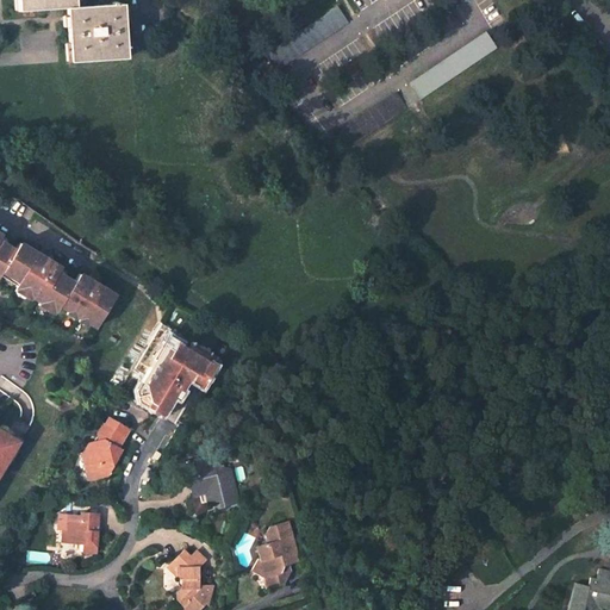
[(18,0),(19,11),(67,7),(75,7),(75,0),(18,0)]
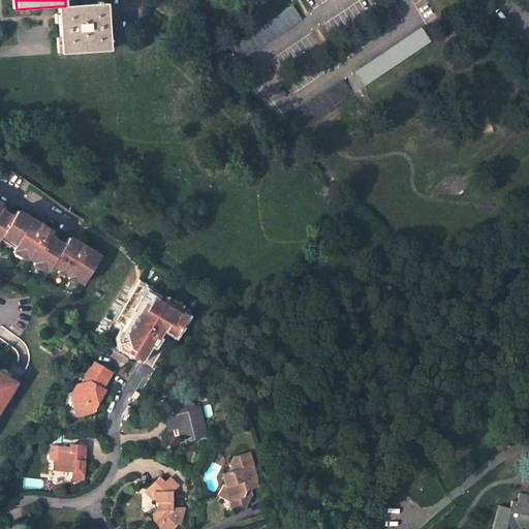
[(58,6),(61,53),(110,50),(106,3),(80,5),(74,5),(65,6),(58,6)]
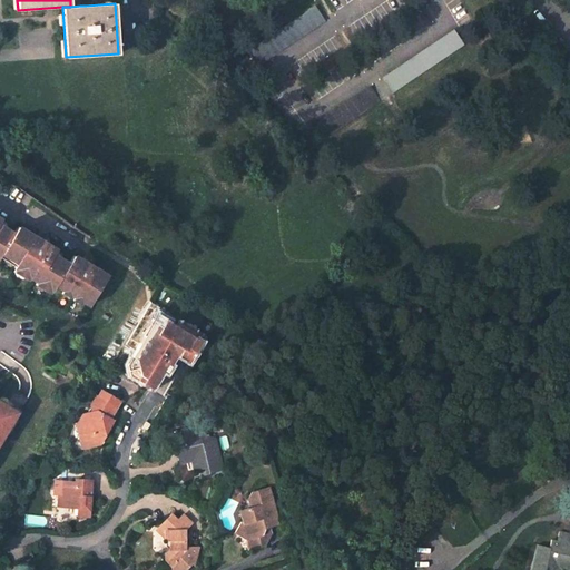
[(315,6),(249,50),(259,64),(324,19),(315,6)]
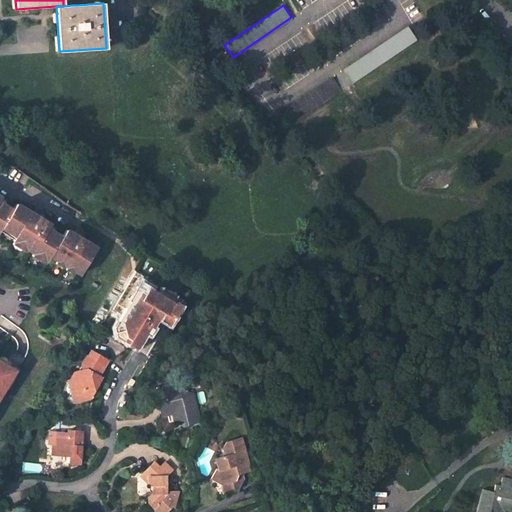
[(409,28),(344,72),(353,84),(417,40),(409,28)]
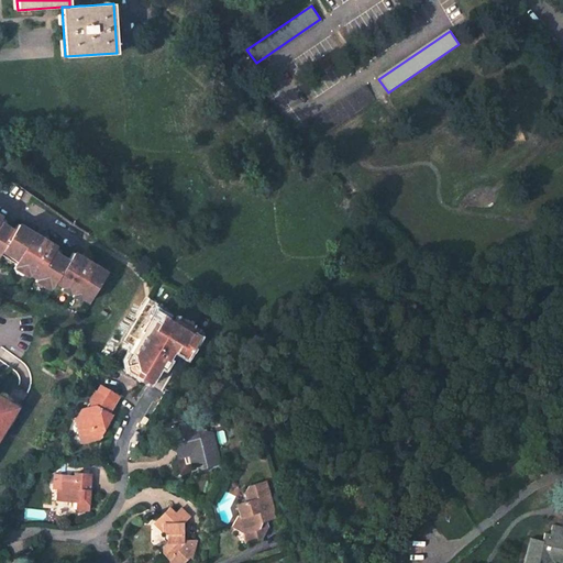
[(367,87),(316,122),(324,135),(376,100),(367,87)]
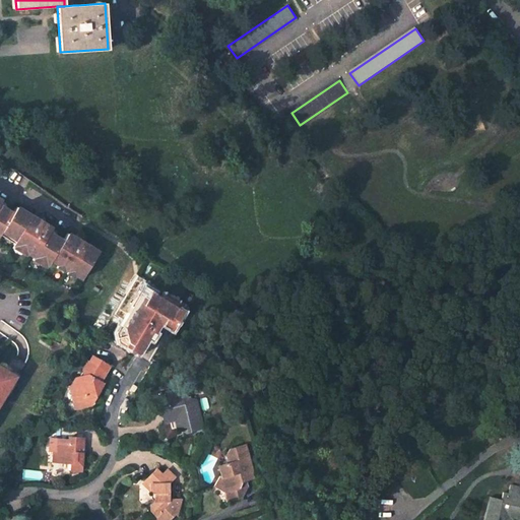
[(0,205),(2,202),(0,200),(0,236),(2,233),(13,215),(7,212),(0,207),(0,205)]
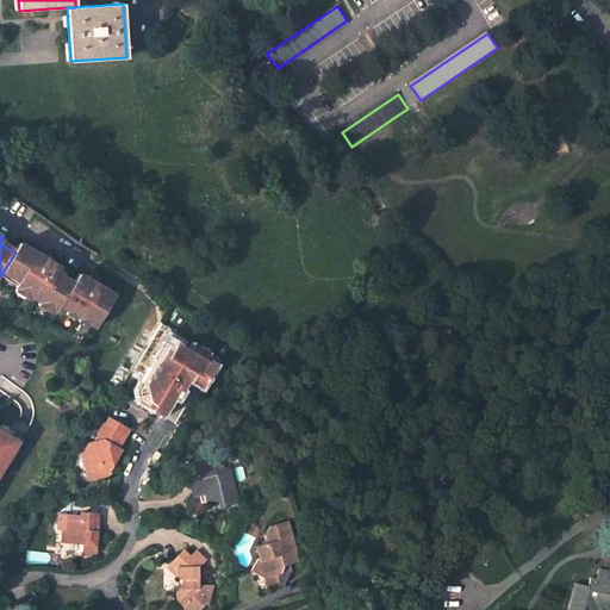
[(18,288),(31,298),(41,303),(55,312),(57,313),(61,309),(74,285),(67,280),(57,274),(60,269),(51,265),(50,257),(45,259),(44,254),(37,255),(30,250),(20,244),(16,253),(2,273),(19,282),(17,287),(16,288),(18,288)]
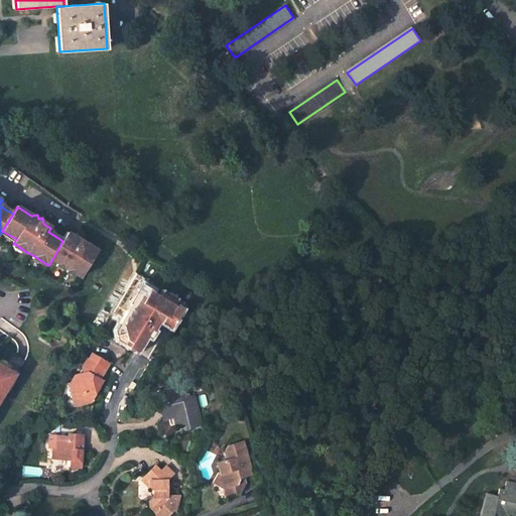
[(16,239),(2,231),(0,234),(14,243),(16,239)]
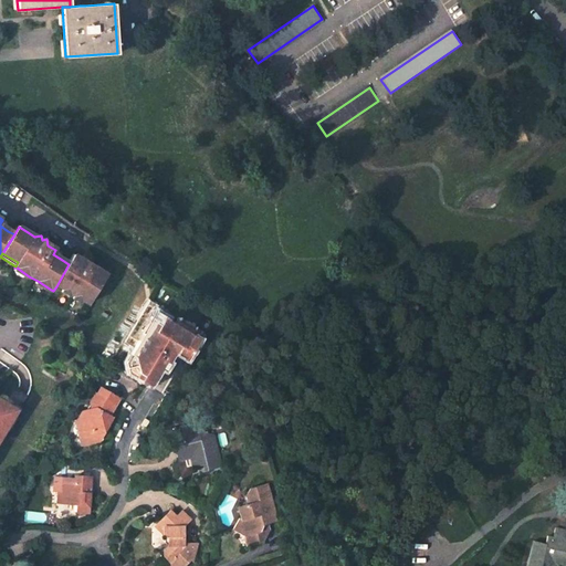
[(69,264),(56,286),(63,290),(71,295),(74,297),(82,302),(88,306),(107,276),(98,272),(93,268),(92,262),(86,262),(85,258),(80,259),(74,255),(69,264)]
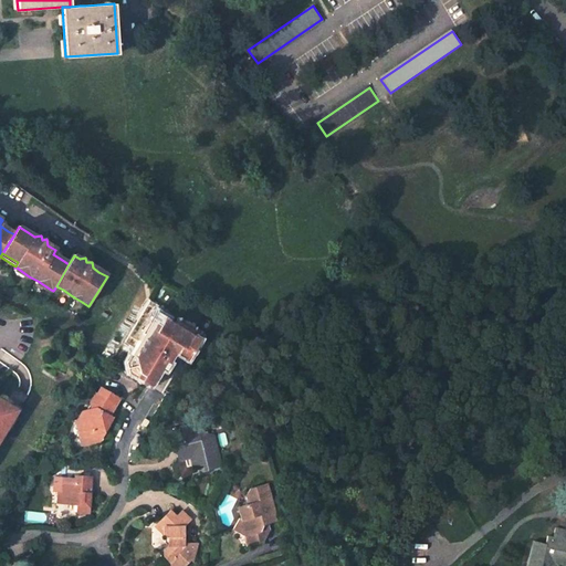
[(13,272),(27,280),(29,276),(17,268),(13,272)]
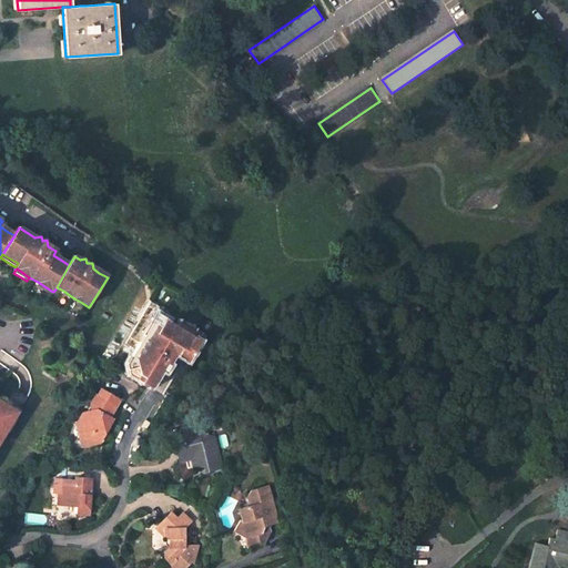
[(36,286),(49,294),(51,291),(38,282),(36,286)]
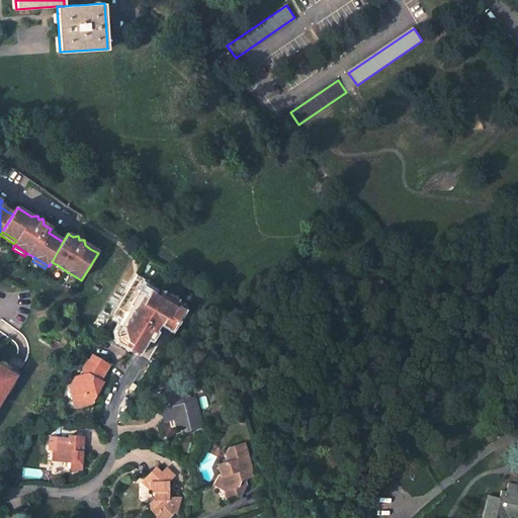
[(155,328),(159,322),(169,328),(173,331),(185,309),(176,304),(167,297),(165,300),(159,296),(155,294),(158,288),(137,275),(113,314),(122,320),(115,333),(118,342),(135,351),(139,353),(148,338),(151,340),(155,333),(153,331),(155,328)]
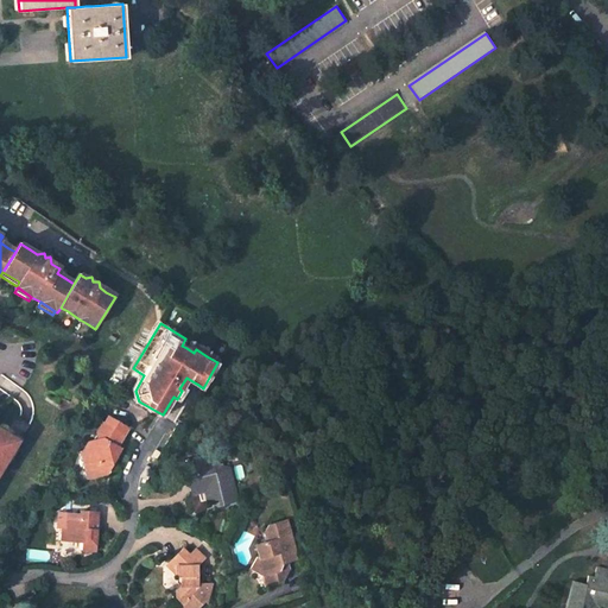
[(187,348),(194,353),(196,349),(207,356),(209,353),(191,342),(187,348)]
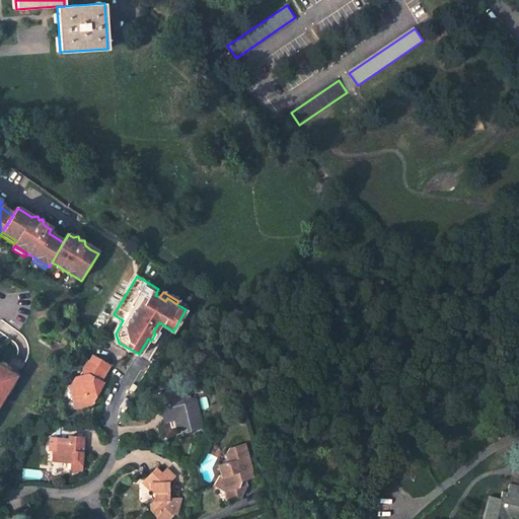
[(169,328),(159,322),(155,328),(165,335),(169,328)]
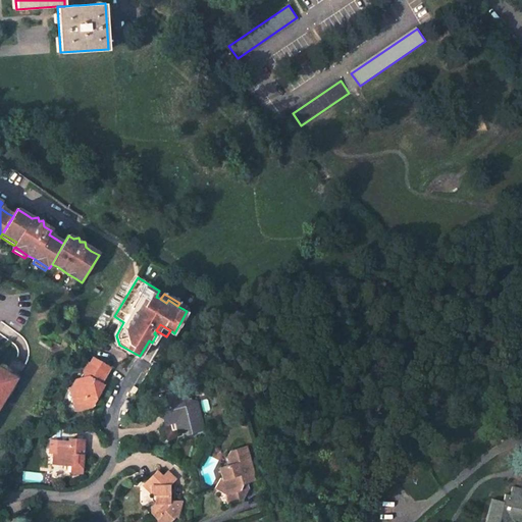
[(91,406),(104,384),(101,383),(109,367),(93,357),(90,362),(88,362),(84,370),(85,375),(75,378),(69,387),(73,404),(84,402),(91,406)]
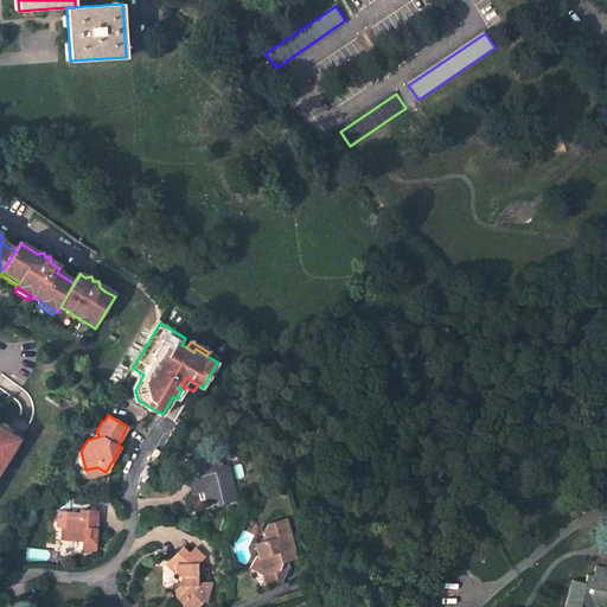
[(0,474),(11,458),(7,454),(14,442),(19,445),(25,434),(4,422),(1,426),(0,423),(0,474)]
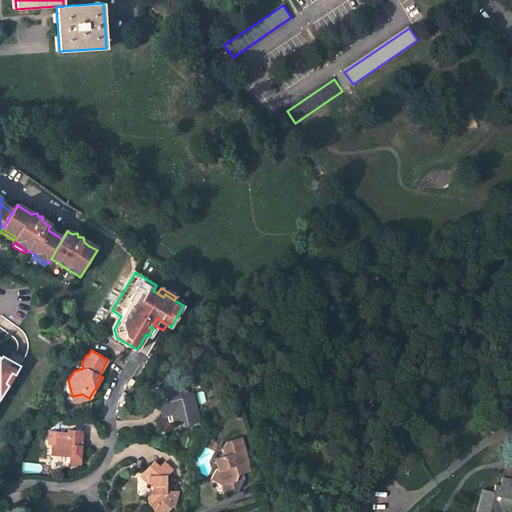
[(16,375),(12,373),(6,383),(9,386),(10,386),(17,376),(16,375)]
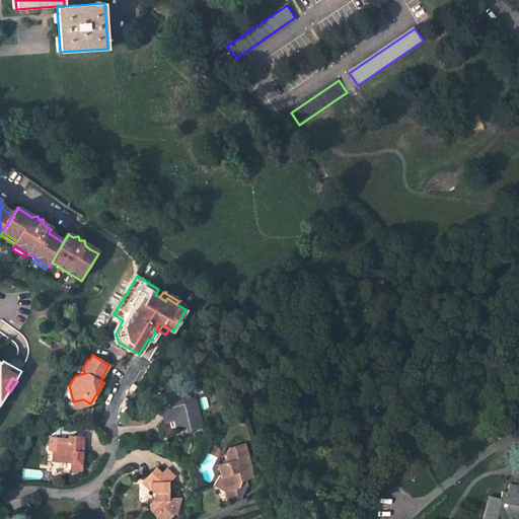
[(203,428),(197,401),(181,392),(159,398),(156,402),(159,413),(163,415),(165,423),(175,420),(179,422),(180,428),(188,426),(191,425),(193,431),(203,428)]
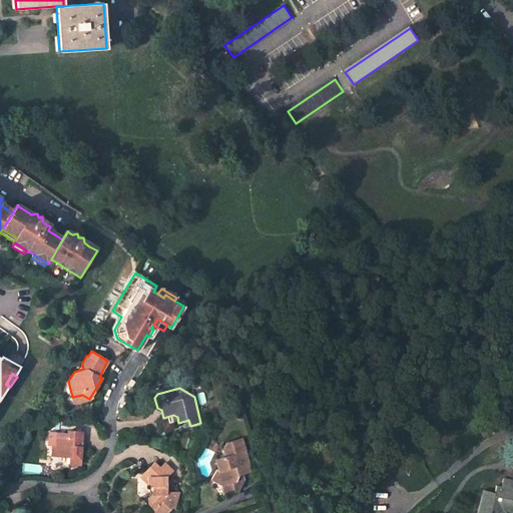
[(64,453),(72,453),(72,455),(72,463),(82,464),(84,431),(69,430),(69,432),(65,432),(58,431),(57,444),(55,444),(54,452),(54,454),(64,455),(64,453)]
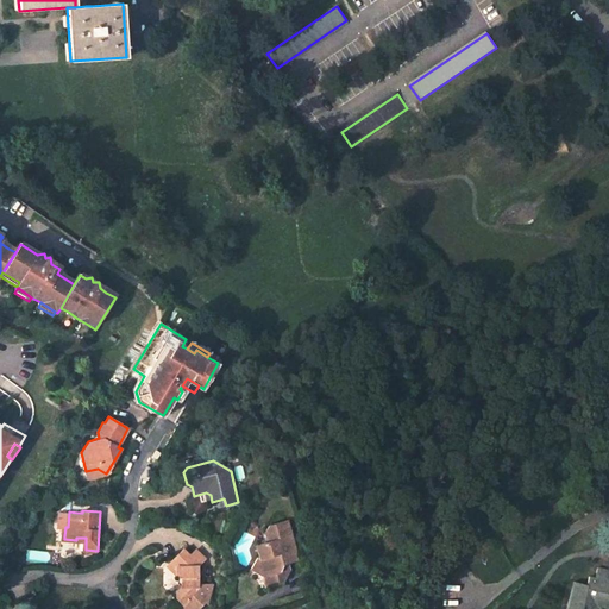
[(299,559),(288,521),(271,527),(267,534),(269,542),(258,546),(262,557),(258,558),(255,565),(256,572),(263,576),(269,575),(272,585),(284,581),(288,576),(284,564),(299,559)]
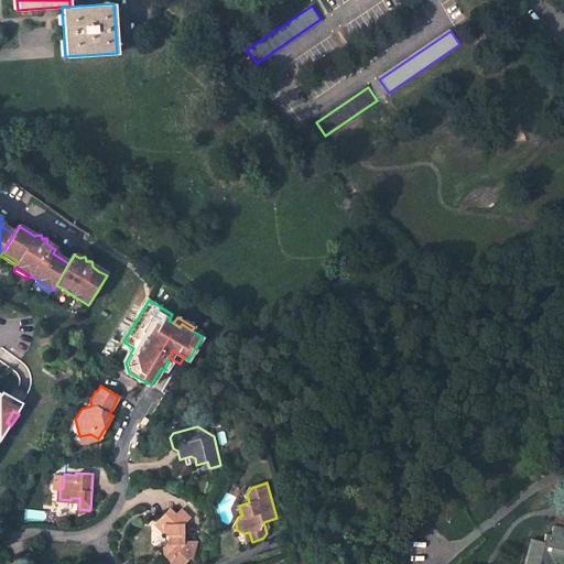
[(164,525),(164,534),(167,534),(167,543),(163,548),(163,554),(171,561),(170,563),(183,563),(190,559),(191,561),(196,543),(183,543),(183,525),(190,519),(181,510),(175,516),(169,509),(159,520),(164,525)]
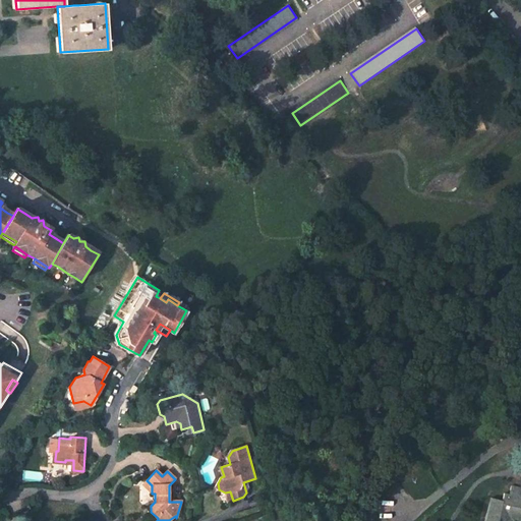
[(142,483),(152,494),(152,485),(147,480),(142,483)]
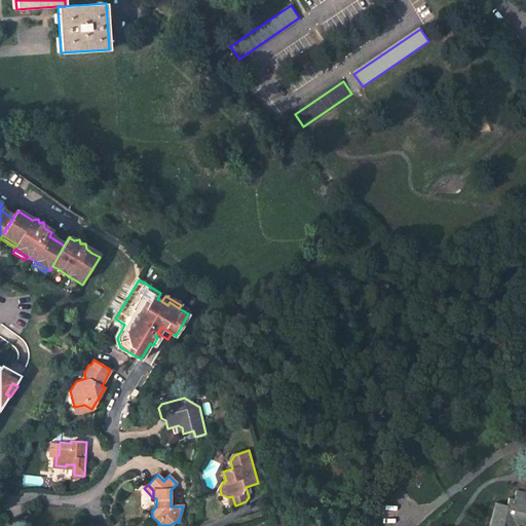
[(522,501),(524,492),(511,489),(509,498),(522,501)]
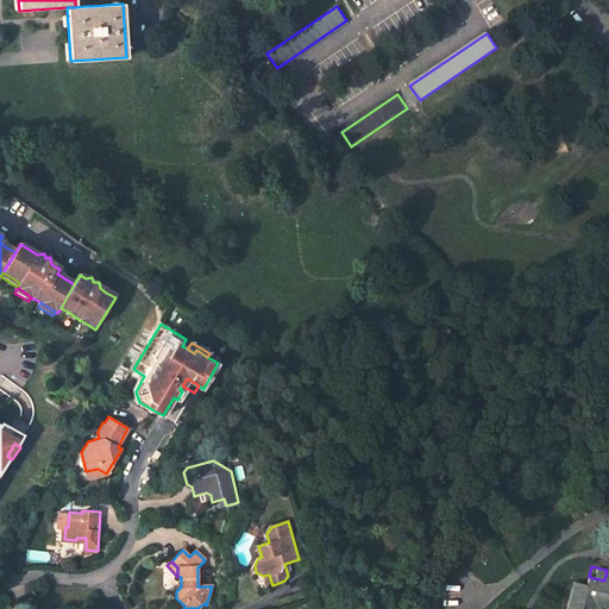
[(608,608),(608,582),(604,581),(589,577),(586,576),(584,585),(572,582),(565,608),(598,608),(600,607),(603,608),(608,608)]
